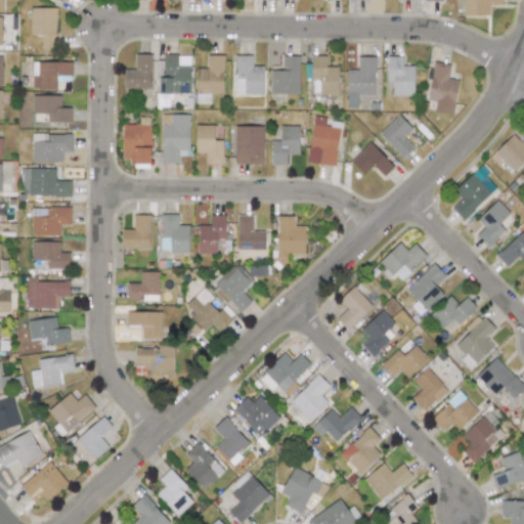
[(463,0),(463,15),(488,15),(488,4),(501,5),(501,0),(463,0)]
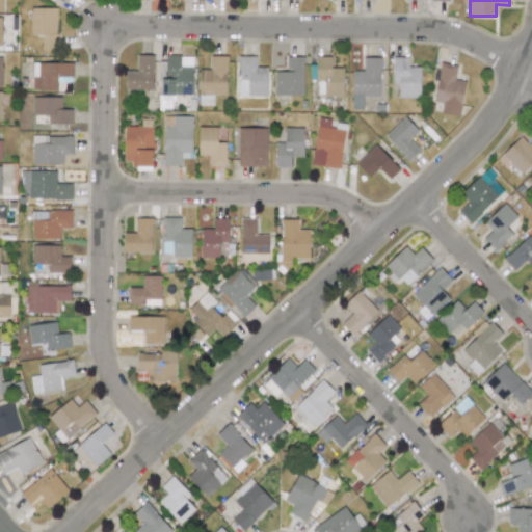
[(57,8),(30,7),(29,35),(42,35),(41,50),(56,50),(57,8)]
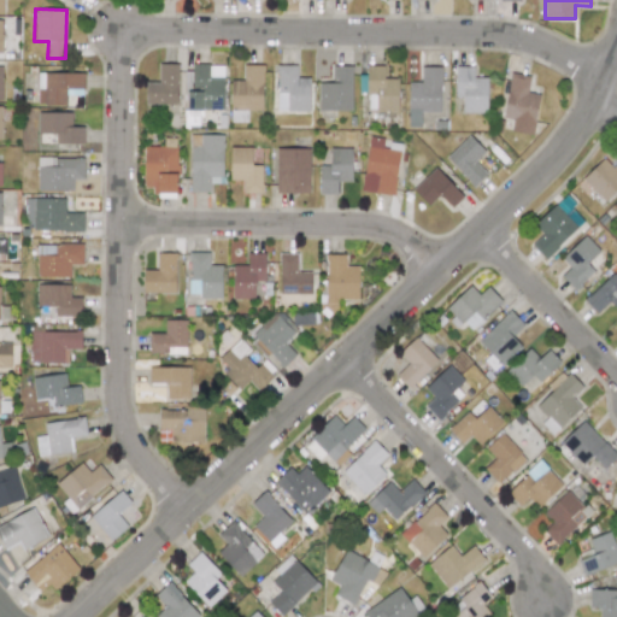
[(145,104),(177,105),(177,64),(159,64),(159,82),(145,82),(145,104)]
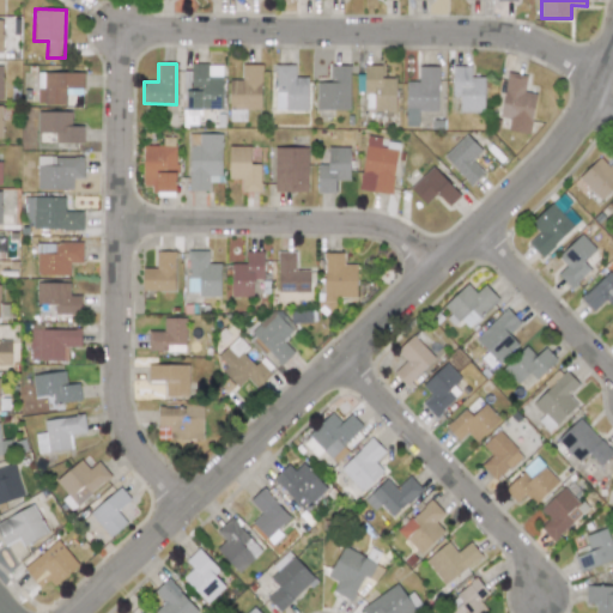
[(222,65),(188,65),(188,109),(222,109),(222,65)]
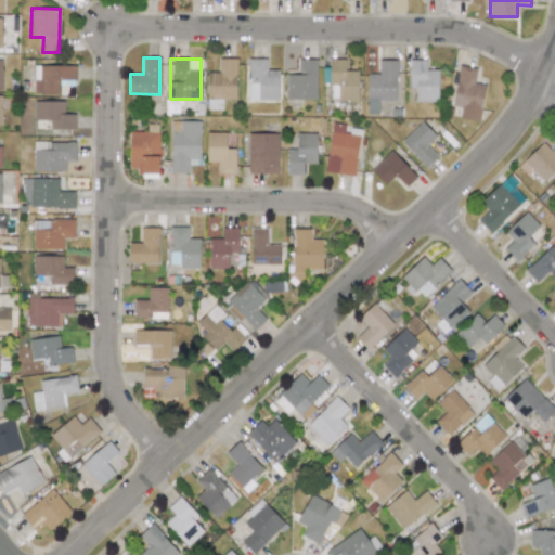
[(207,72),(207,110),(222,111),(222,99),(235,99),(236,59),(219,59),(218,72),(207,72)]
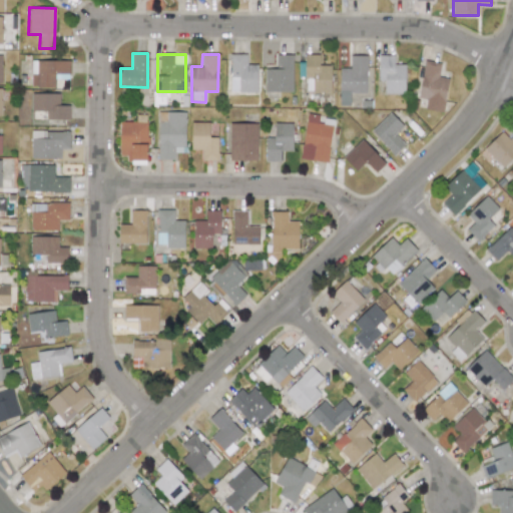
[(258,65),(246,64),(246,54),(230,54),(229,91),(257,92),(258,65)]
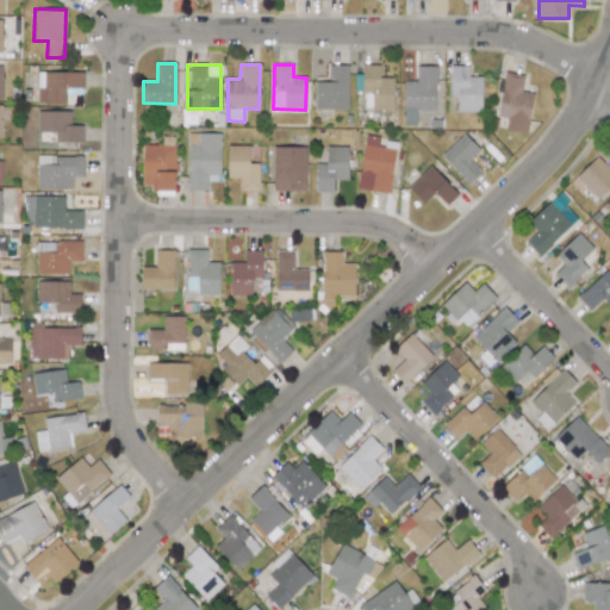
[(347,110),(348,66),(329,64),(329,82),(315,82),(315,109),(347,110)]
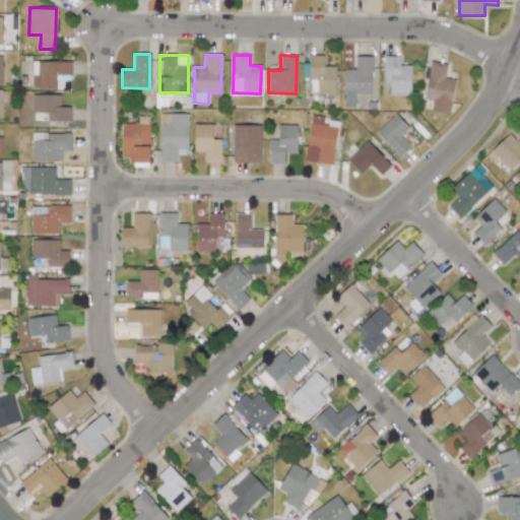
[(335,94),(335,66),(323,66),(323,56),(309,55),(309,93),(335,94)]
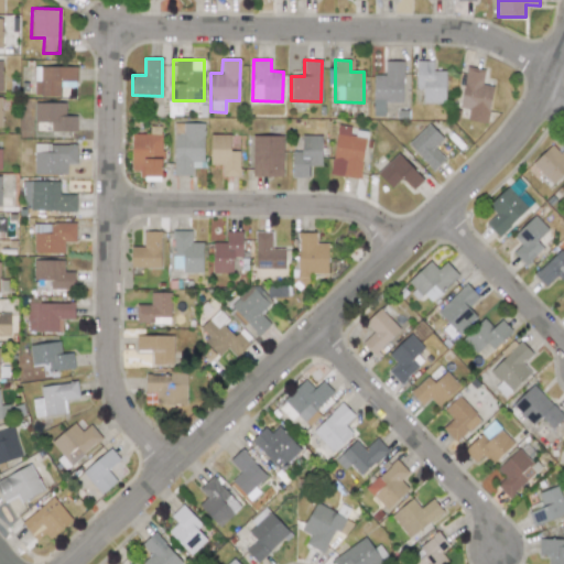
[(403,61),(386,61),(384,75),(373,75),(372,116),(380,116),(380,106),(384,106),(384,101),(402,102),(403,61)]
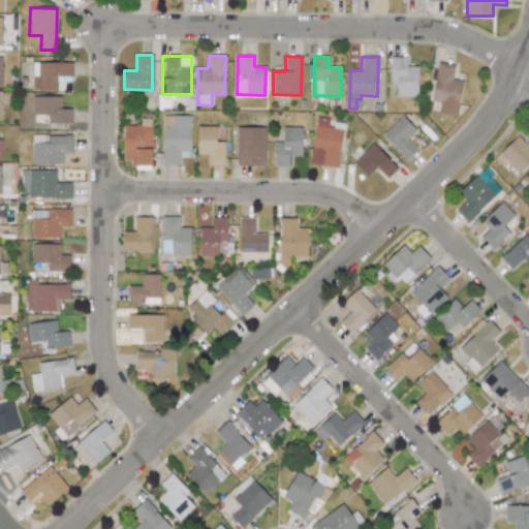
[(390,83),(397,83),(396,96),(416,97),(417,67),(405,66),(405,57),(391,57),(390,83)]
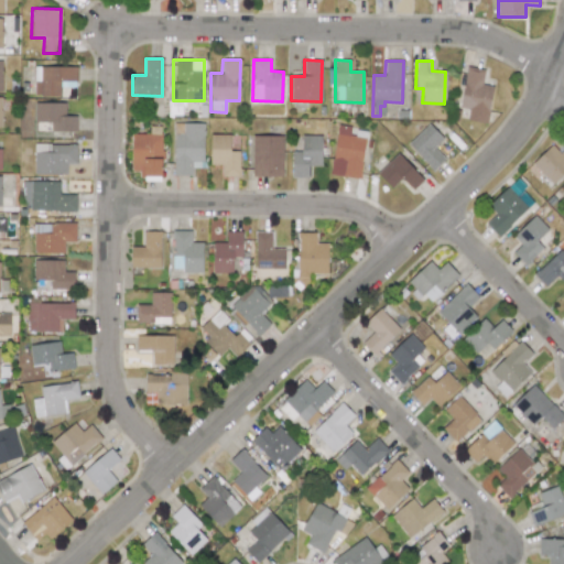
[(76,67),(34,66),(34,95),(60,96),(61,86),(76,87),(76,67)]
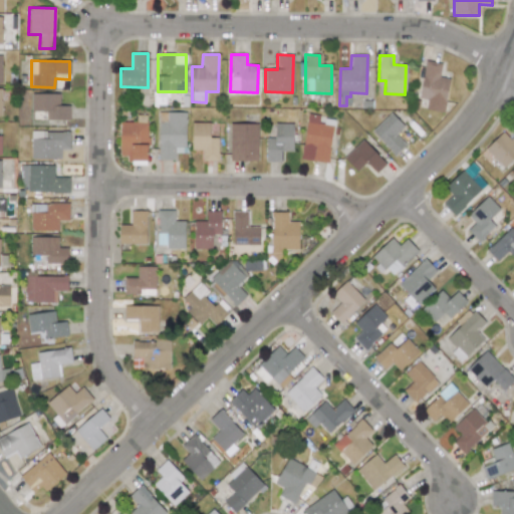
[(442,63),(426,61),(419,98),(427,99),(426,109),(444,112),(450,78),(439,76),(442,63)]
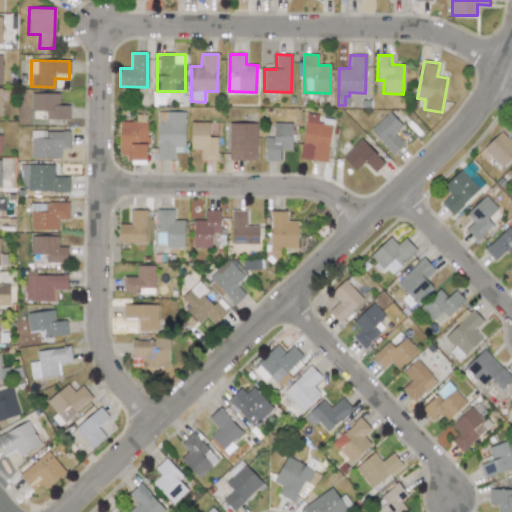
[(69,120),(69,105),(59,105),(59,93),(32,93),(32,111),(46,111),(45,119),(69,120)]
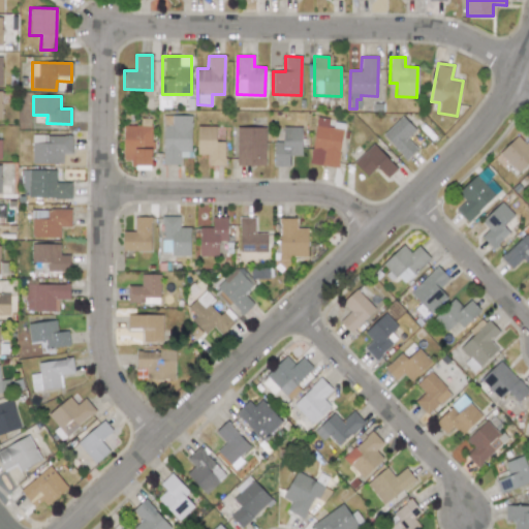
[(163,126),(162,164),(179,164),(179,157),(190,157),(190,116),(172,116),(172,126),(163,126)]
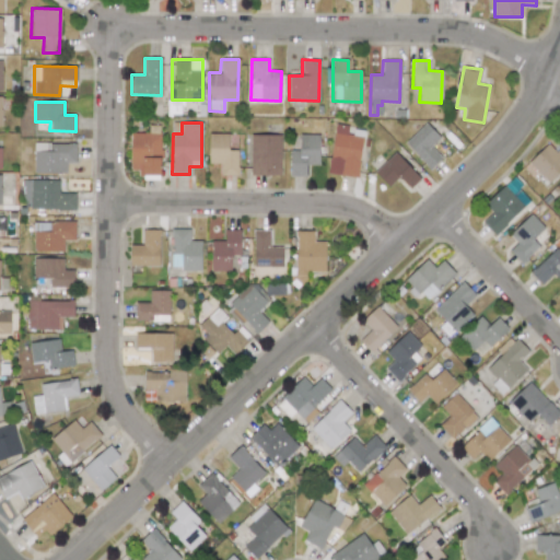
[(431,147),(440,138),(426,123),(405,142),(429,170),(442,158),(431,147)]
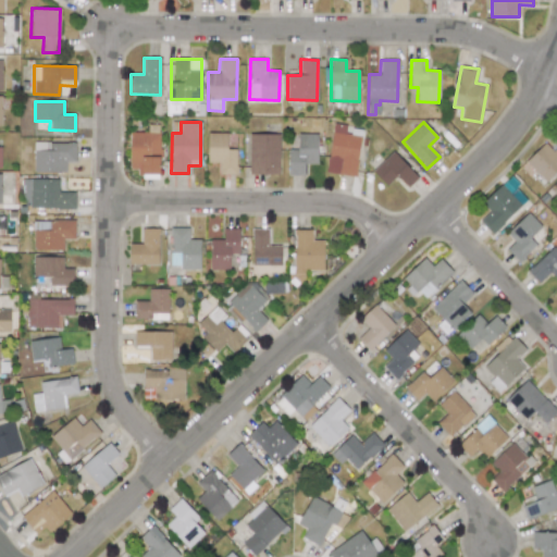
[(362,130),(348,127),(348,125),(333,123),(326,172),(355,176),(362,130)]
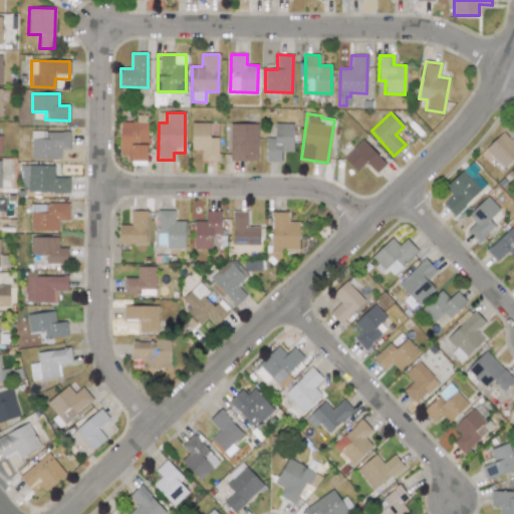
[(119,157),(131,156),(131,165),(147,165),(147,115),(136,115),(136,121),(119,121),(119,157)]
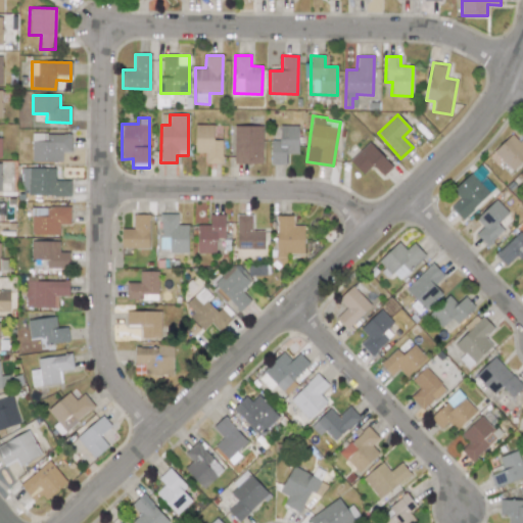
[(194,152),(204,152),(204,163),(222,163),(222,140),(212,140),(214,125),(195,125),(194,152)]
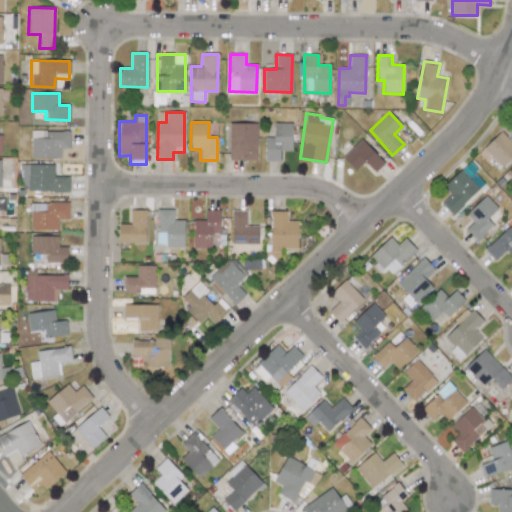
[(257,123),(229,123),(229,160),(256,161),(257,123)]
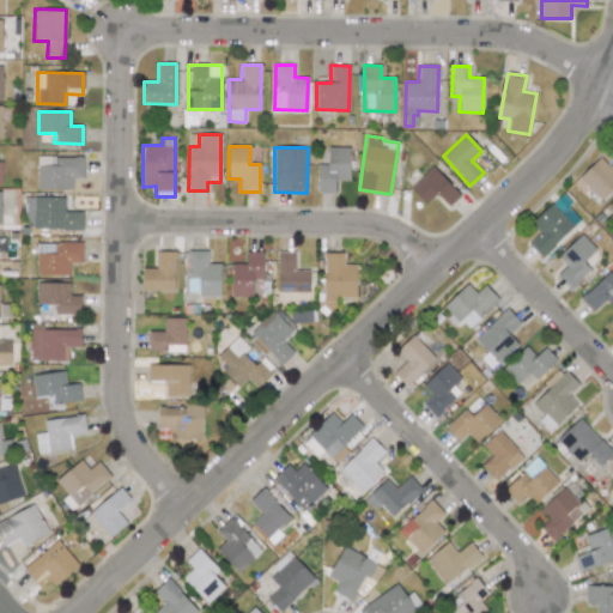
[(350,147),(328,147),(328,164),(317,164),(317,193),(335,193),(335,180),(349,180),(350,147)]
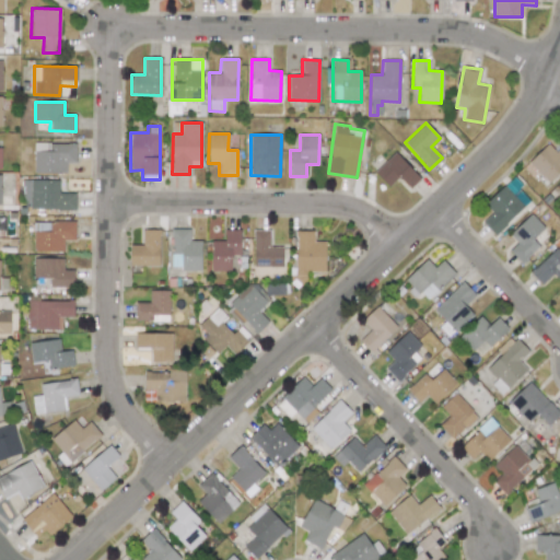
[(66,174),(67,162),(76,162),(76,143),(34,142),(33,173),(66,174)]
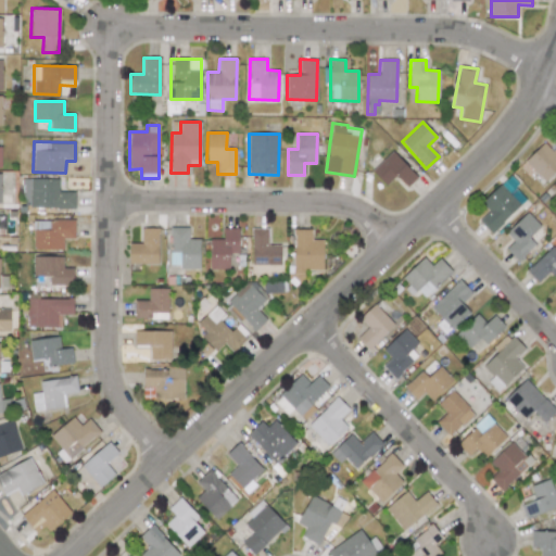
[(555,171),(555,144),(551,150),(544,142),(525,161),(544,182),(555,171)]
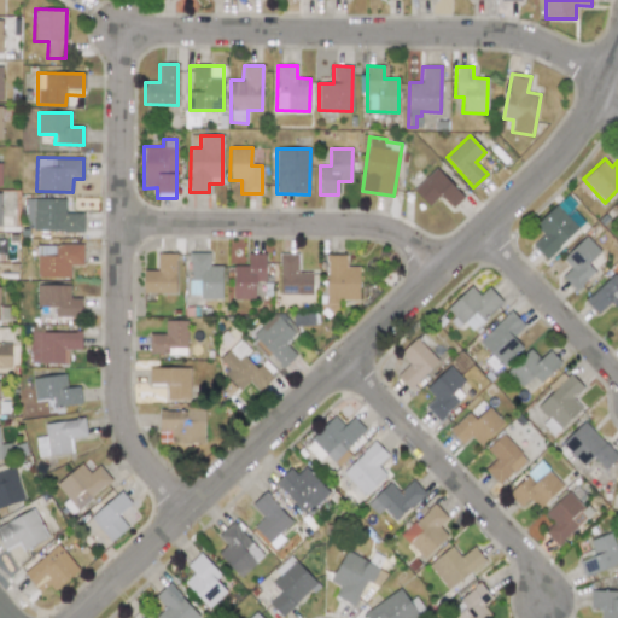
[(452,208),(464,197),(437,168),(413,190),(429,207),(439,196),(452,208)]
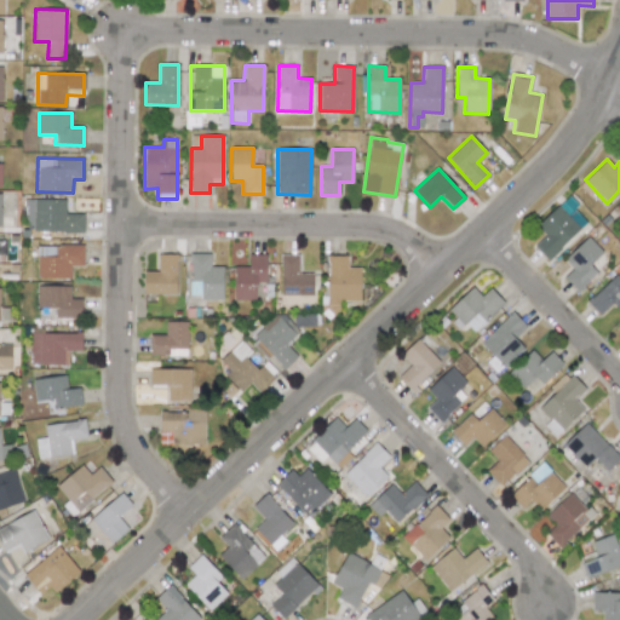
[(534,246),(547,259),(589,220),(566,197),(535,225),(545,236),(534,246)]
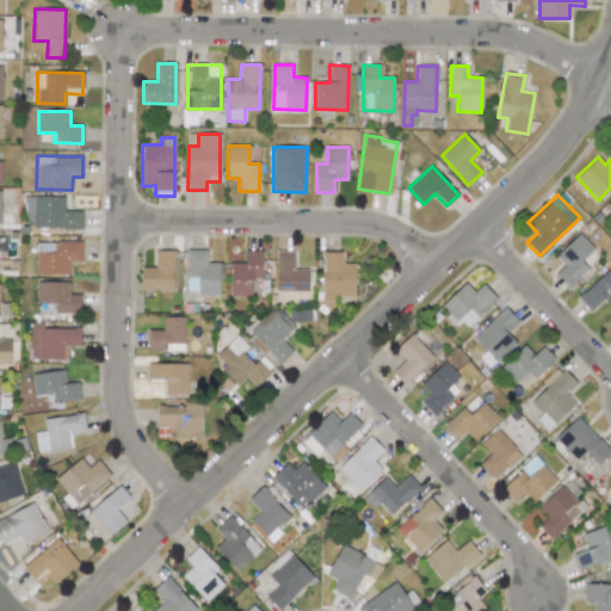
[(63,196),(24,197),(25,229),(82,228),(81,210),(65,211),(63,196)]
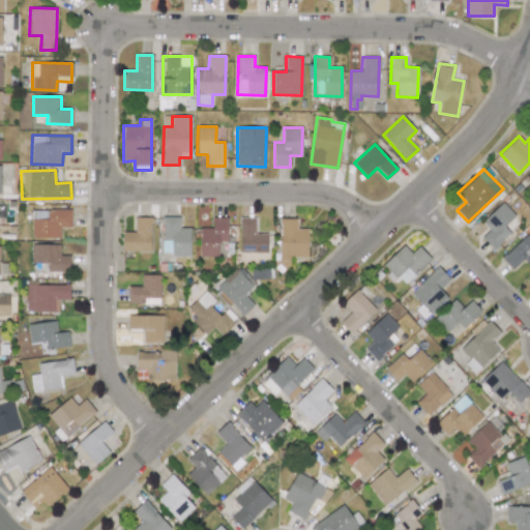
[(510,233),(504,226),(514,216),(503,202),(481,222),(489,230),(481,237),(493,249),(510,233)]
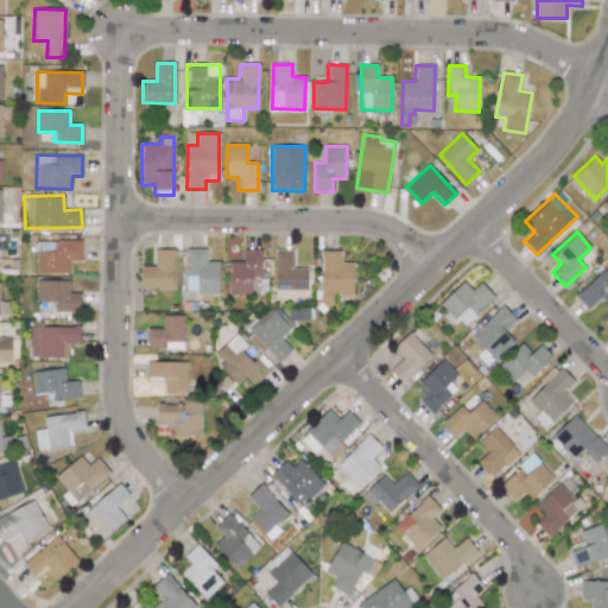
[(81,241),(36,241),(36,273),(69,273),(69,260),(81,261),(81,241)]
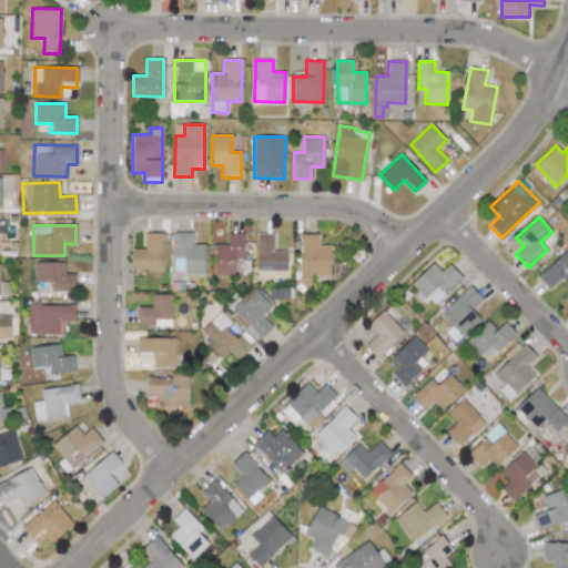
[(204,244),(192,244),(192,232),(174,232),(173,273),(203,274),(204,244)]
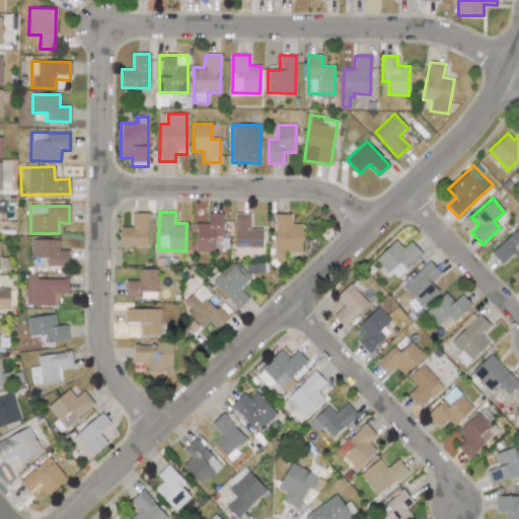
[(147,246),(147,213),(132,213),(132,227),(121,227),(121,245),(147,246)]
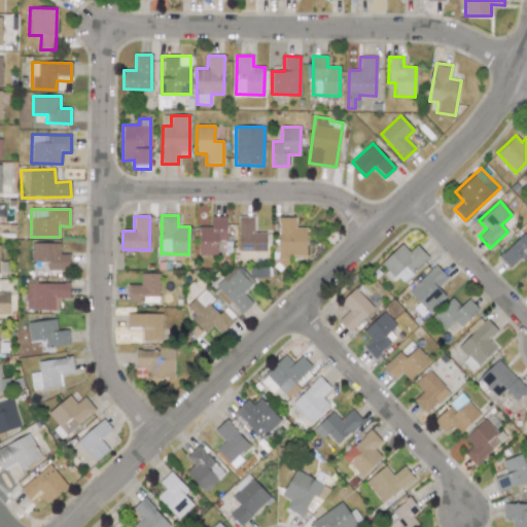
[(199,254),(217,254),(217,240),(225,240),(226,216),(211,216),(211,226),(199,226),(199,254)]
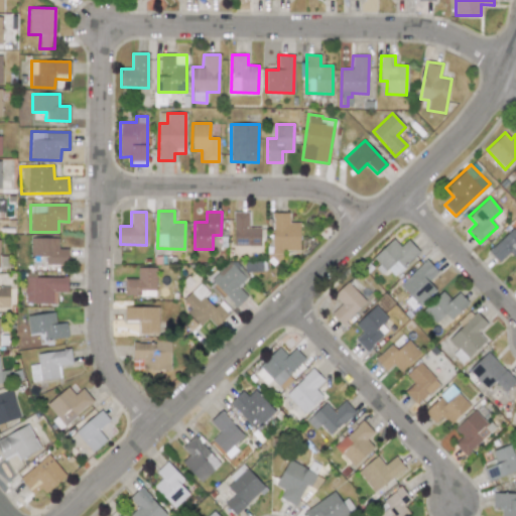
[(233,245),(260,246),(260,227),(248,227),(249,212),(234,212),(233,245)]
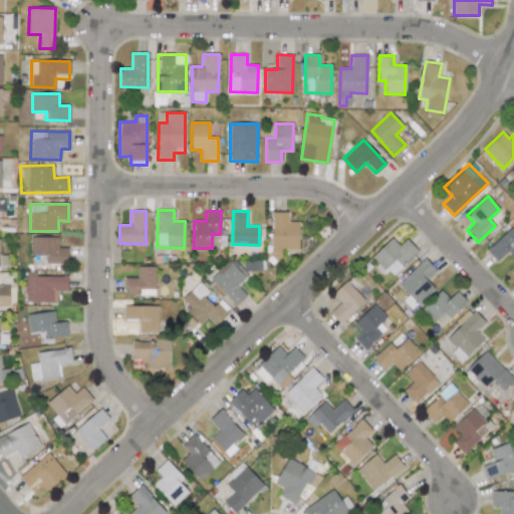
[(298,222),(288,222),(288,212),(271,212),(271,253),(281,253),(281,250),(298,250),(298,222)]
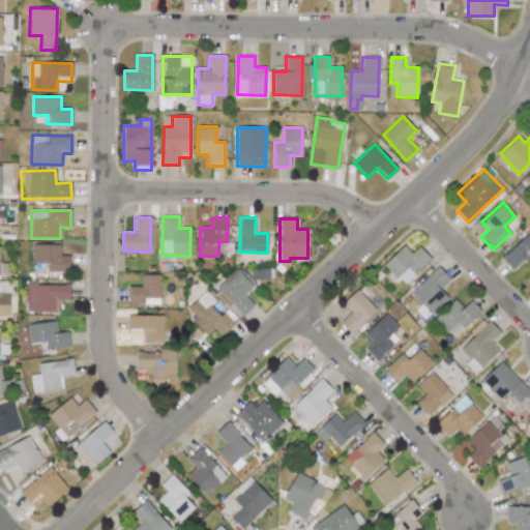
[(511,269),(524,259),(529,265),(529,233),(502,259),(511,269)]
